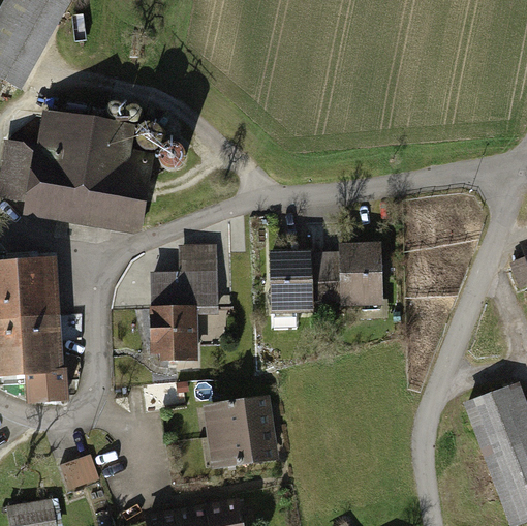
[(5,0),(0,10),(0,72),(26,87),(71,0),(5,0)]
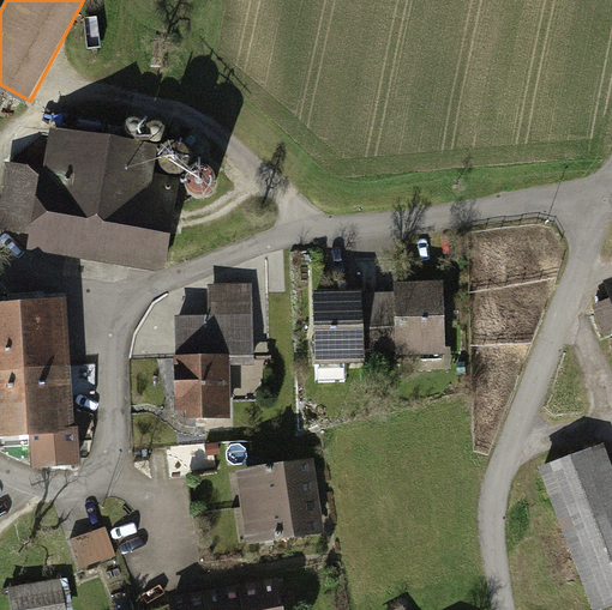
[(160,138),(52,122),(46,165),(4,159),(0,186),(0,227),(31,231),(28,251),(154,267),(166,264),(179,175),(155,171),(160,138)]
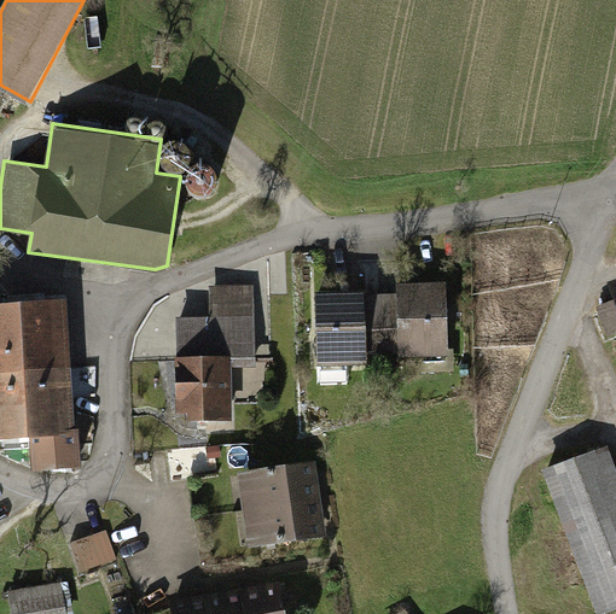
[(395,284),(396,292),(397,351),(397,356),(447,355),(446,282),(395,284)]
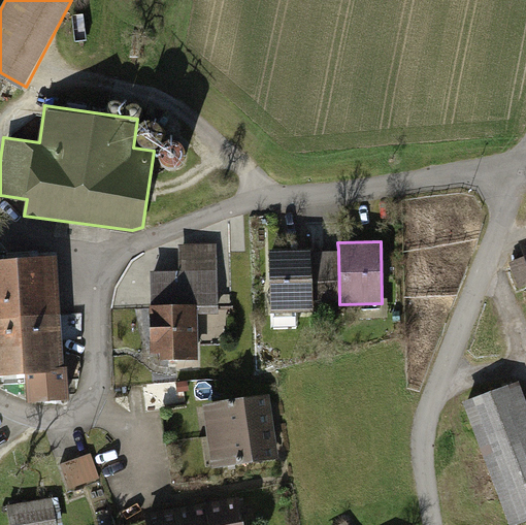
[(176,271),(148,271),(149,352),(158,352),(158,358),(196,358),(196,335),(196,305),(215,305),(214,243),(176,244),(176,271)]
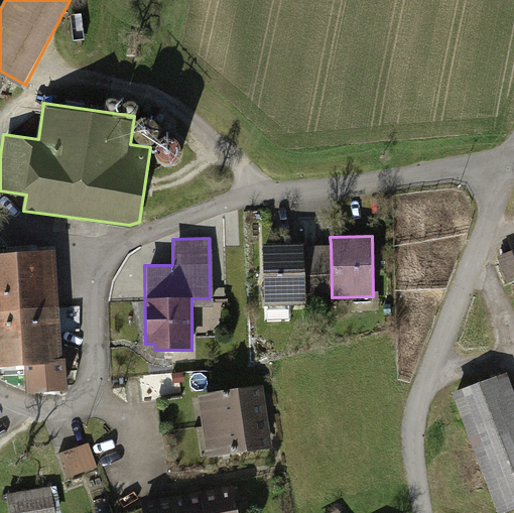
[(304,303),(304,293),(303,245),(302,242),(263,243),(264,304),(304,303)]
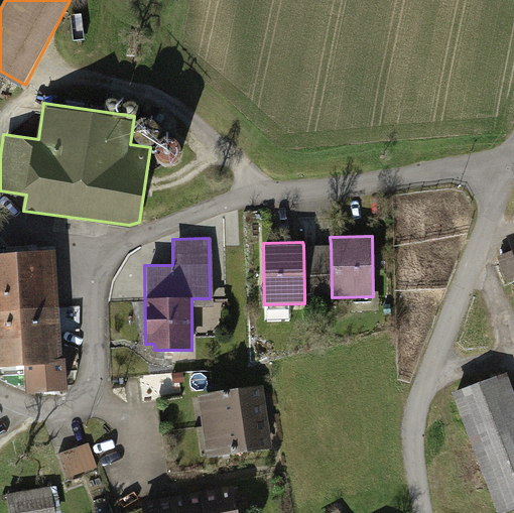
[(331,244),(303,245),(304,293),(332,293),(331,244)]
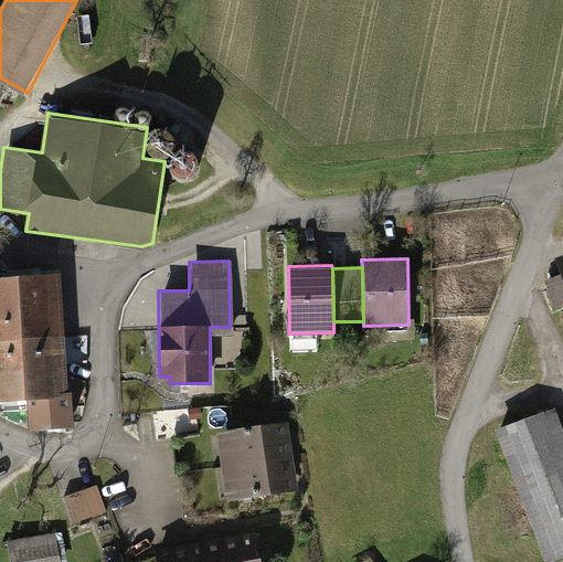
[(0,341),(62,338),(59,276),(16,278),(0,278),(0,341)]
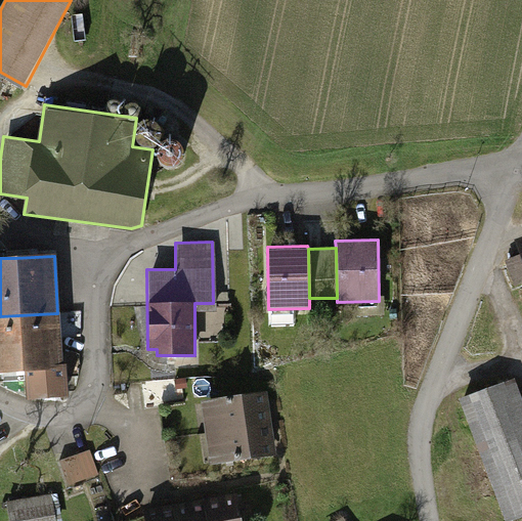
[(60,367),(57,313),(0,316),(0,376),(25,375),(26,397),(64,395),(62,366),(60,367)]
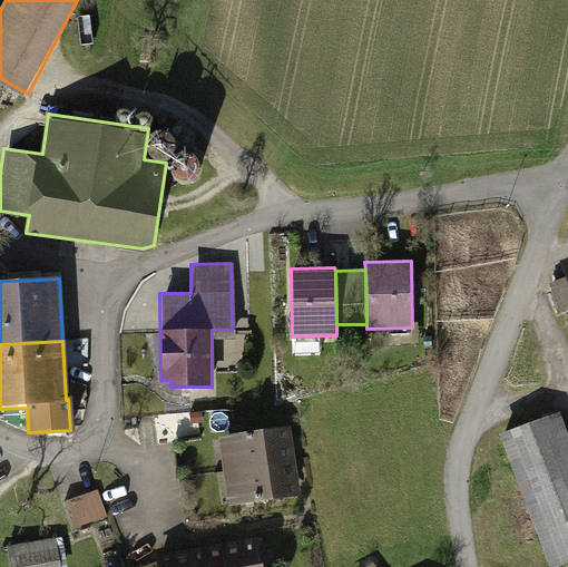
[(567,440),(558,417),(500,439),(551,566),(554,566),(567,560),(567,440)]
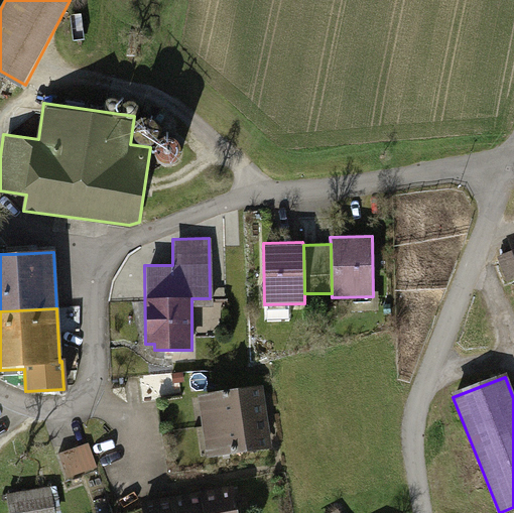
[(197,394),(202,427),(268,417),(263,384),(197,394)]
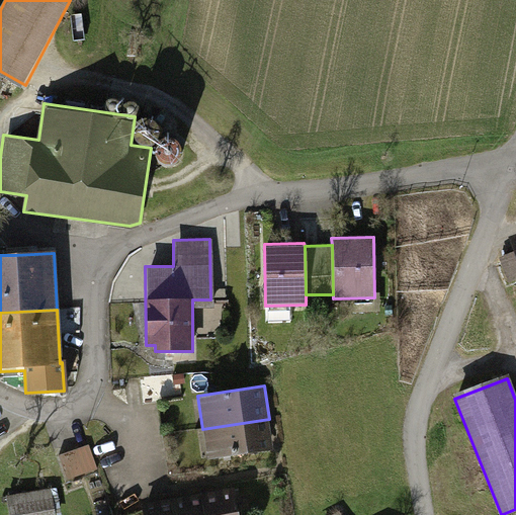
[(273,447),(269,419),(202,429),(206,457),(273,447)]
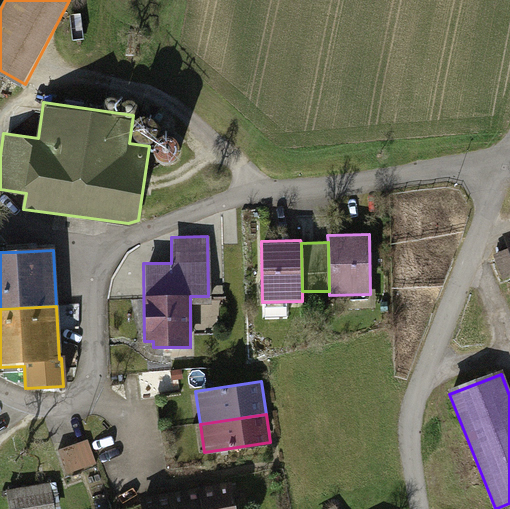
[(65,474),(96,466),(89,441),(58,449),(65,474)]
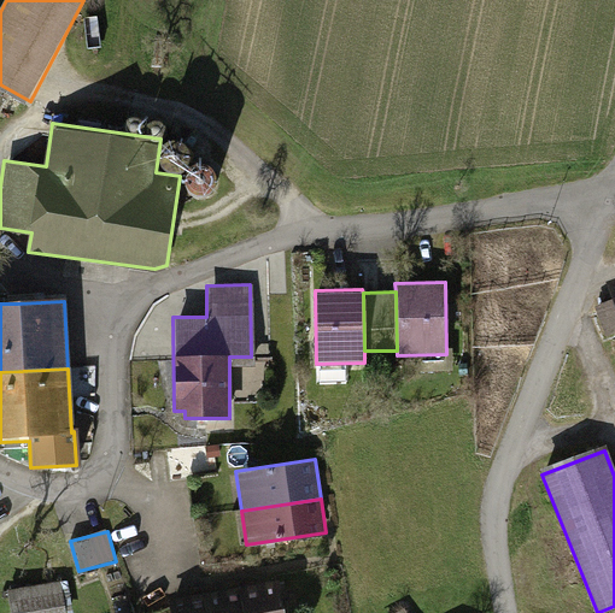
[(262,582),(242,584),(246,612),(282,612),(277,579),(262,582)]
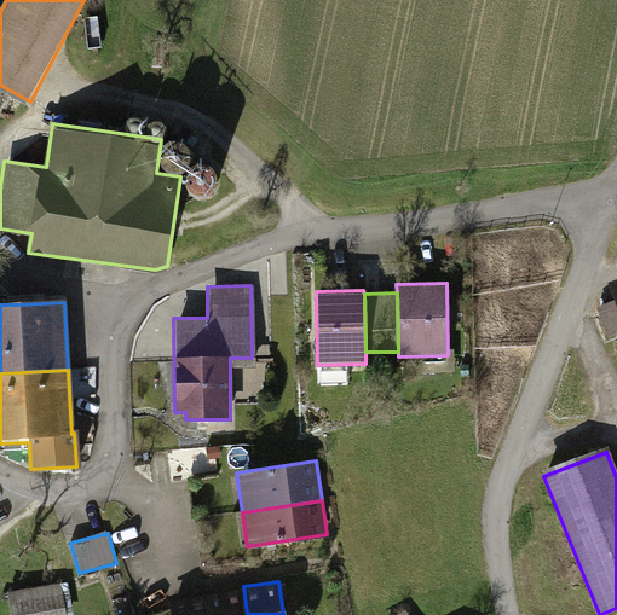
[(65,582),(7,598),(11,614),(64,614),(74,613),(65,582)]
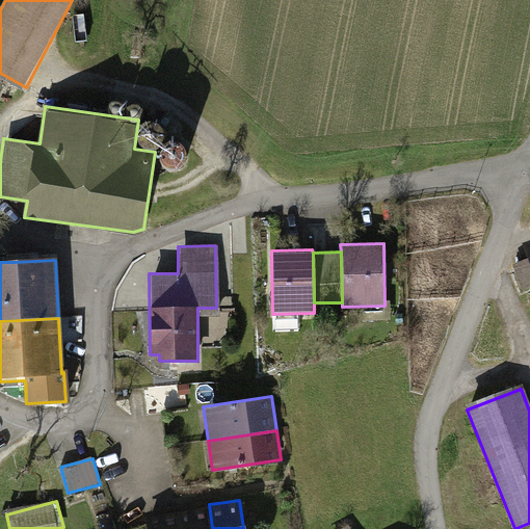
[(181,528),(212,528),(209,504),(187,508),(179,509),(181,528)]
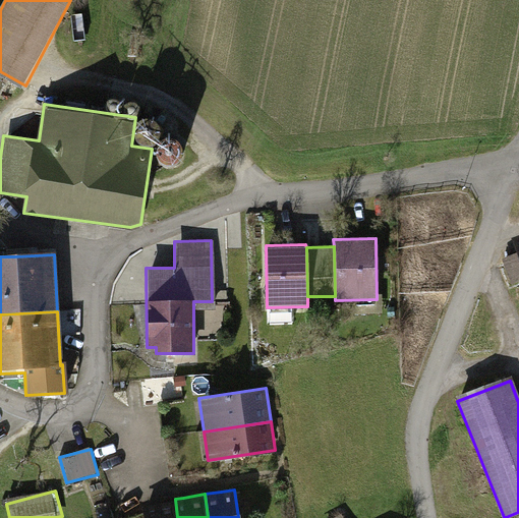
[(143,517),(177,517),(175,499),(154,503),(142,505),(143,517)]
